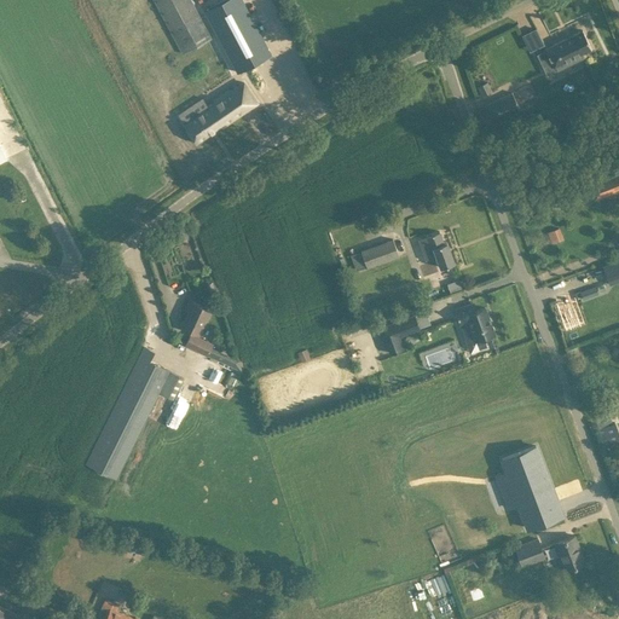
[(155,0),(184,53),(212,38),(191,0),(155,0)]
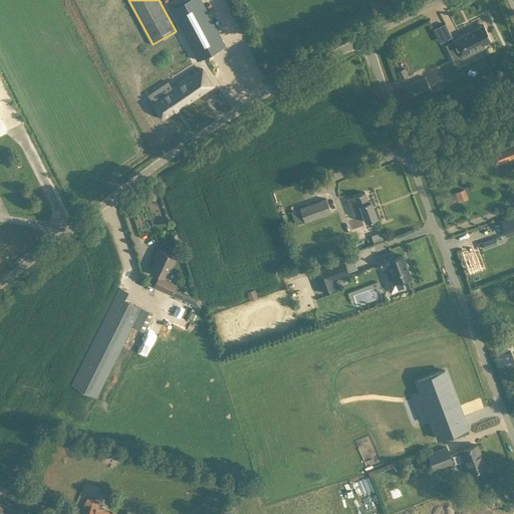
[(186,0),(170,9),(197,59),(225,44),(201,0),(186,0)]
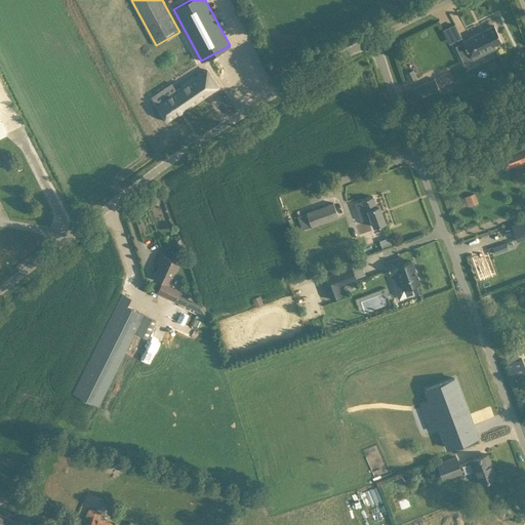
[(462,41),(471,59),(495,48),(493,45),(501,41),(494,26),(487,29),(486,27),(485,28),(485,30),(462,41)]
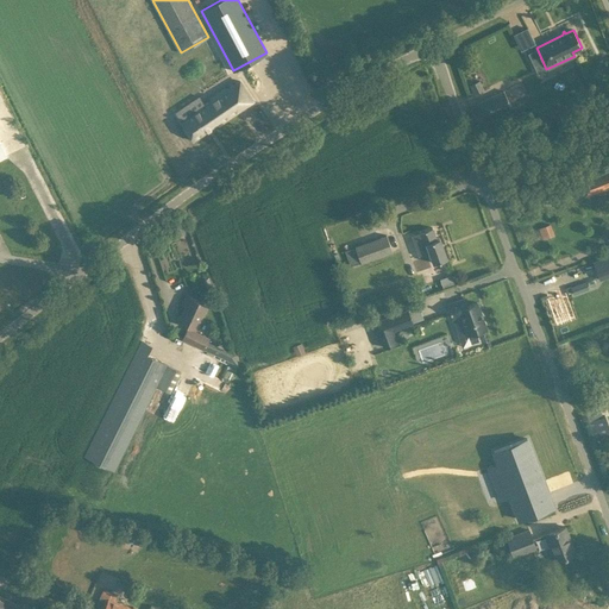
[(479,80),(469,85),(473,94),(484,89),(479,80)]
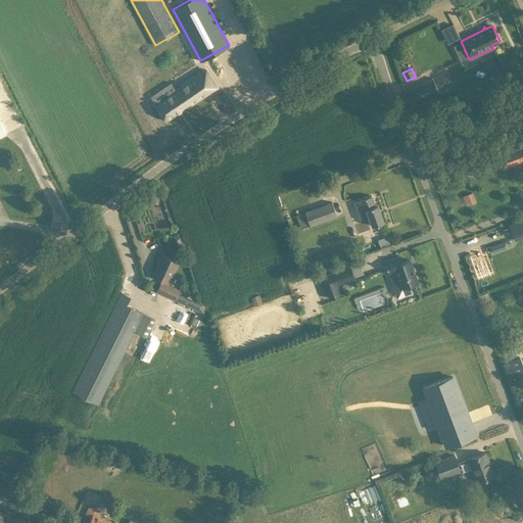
[(155,103),(167,121),(218,86),(206,69),(176,89),(155,103)]
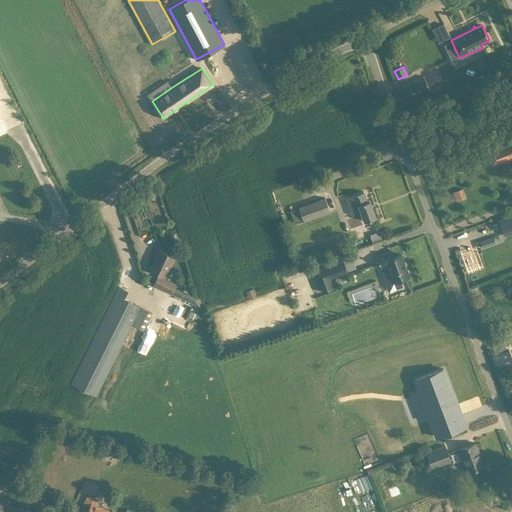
[(423,76),(400,87),(407,101),(444,83),(438,69),(423,76)]
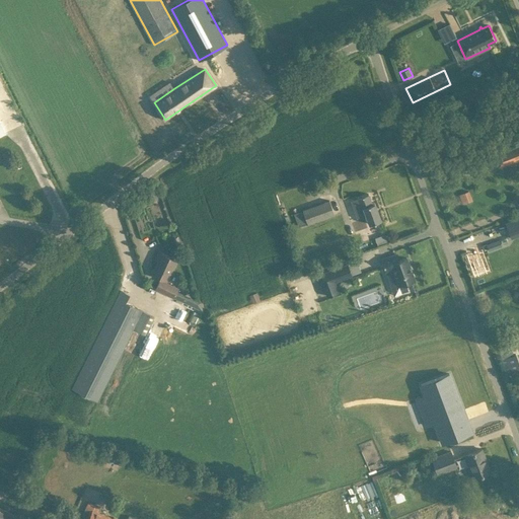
[(498,153),(494,155),(495,156),(498,164),(499,166),(516,160),(518,158),(518,145),(498,153)]
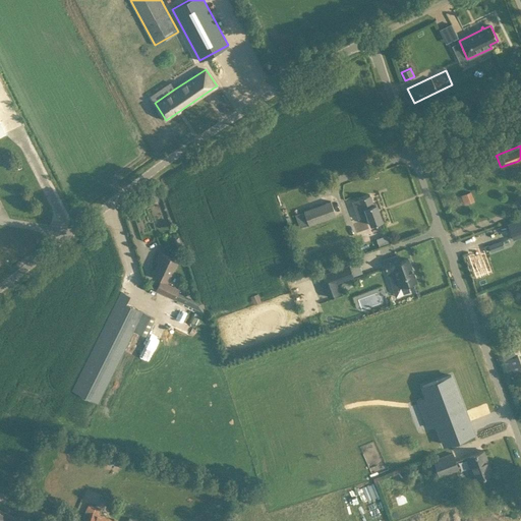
[(473,200),(470,191),(461,194),(464,204),(468,201),(468,203),(473,200)]
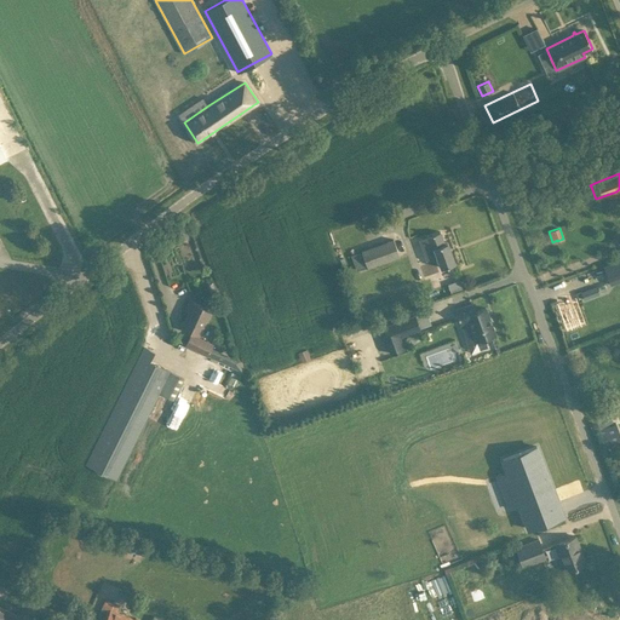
[(189,229),(178,229),(178,239),(183,237),(183,240),(189,240),(189,229)]
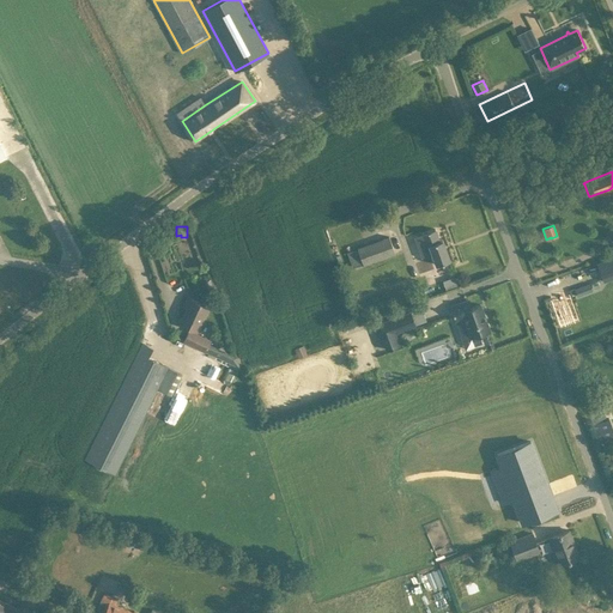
[(435,229),(414,236),(420,252),(422,258),(432,254),(436,265),(437,263),(449,260),(442,240),(439,241),(435,229)]
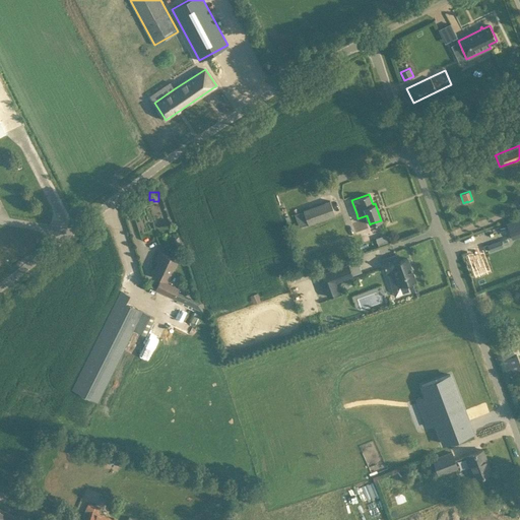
[(295,213),(300,226),(335,214),(330,201),(295,213)]
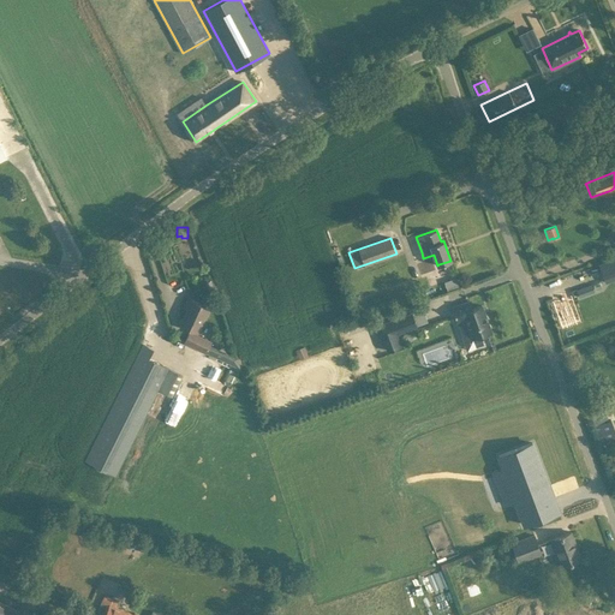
[(614,258),(599,264),(605,282),(614,278),(614,258)]
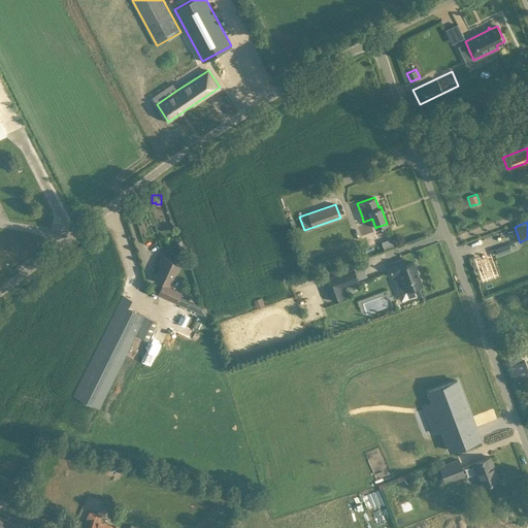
[(381,241),(384,250),(394,246),(391,238),(381,241)]
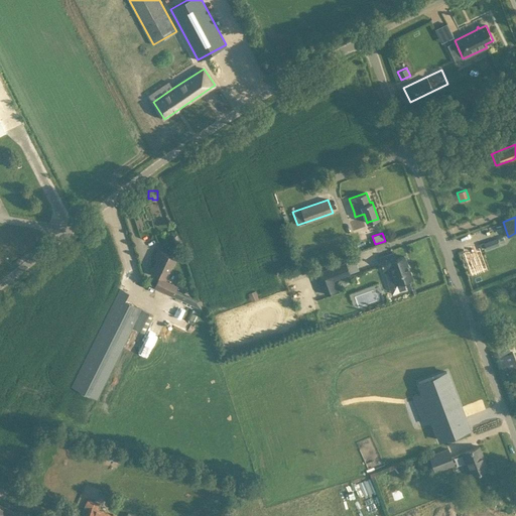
[(496,239),(484,243),(486,249),(499,245),(496,239)]
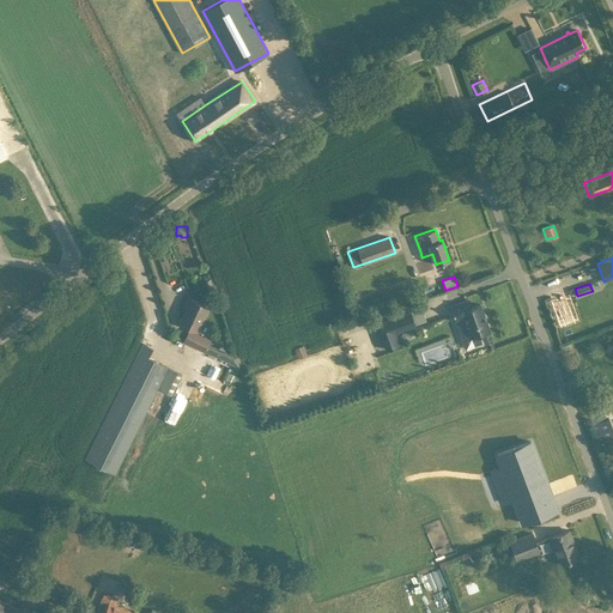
[(180,323),(198,332),(210,308),(188,297),(183,307),(187,308),(180,323)]
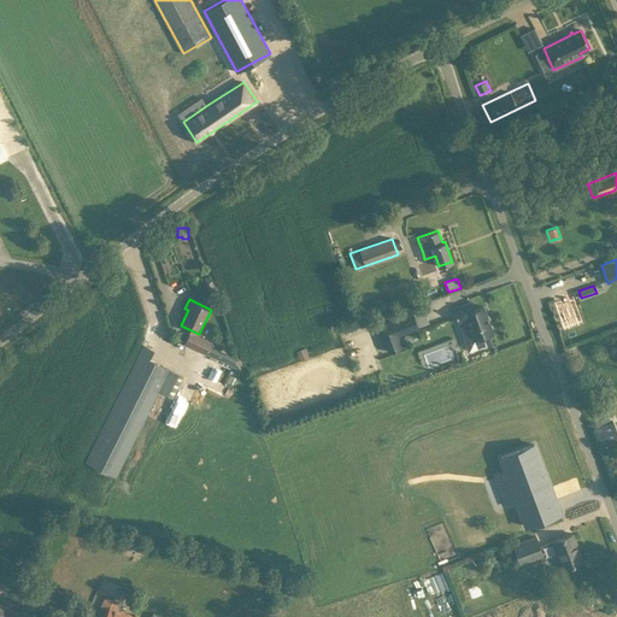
[(466,318),(475,339),(493,333),(483,306),(472,310),(470,303),(471,301),(453,307),(458,322),(466,318)]
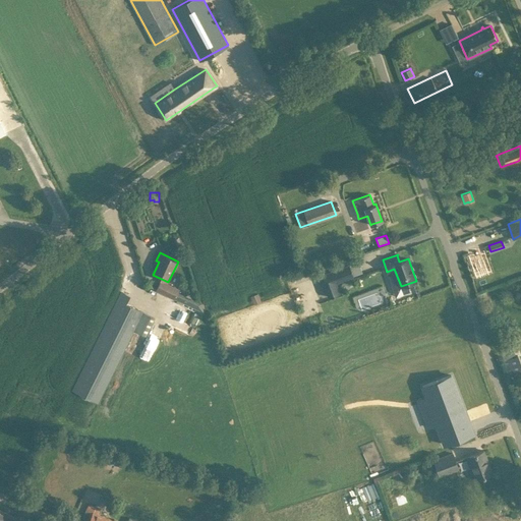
[(320,275),(328,298),(340,293),(336,283),(353,277),(349,265),(320,275)]
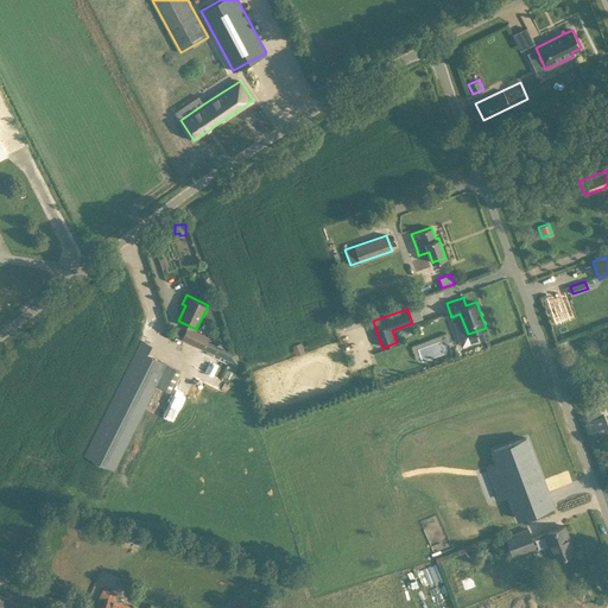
[(188,327),(182,339),(204,349),(208,341),(210,337),(188,327)]
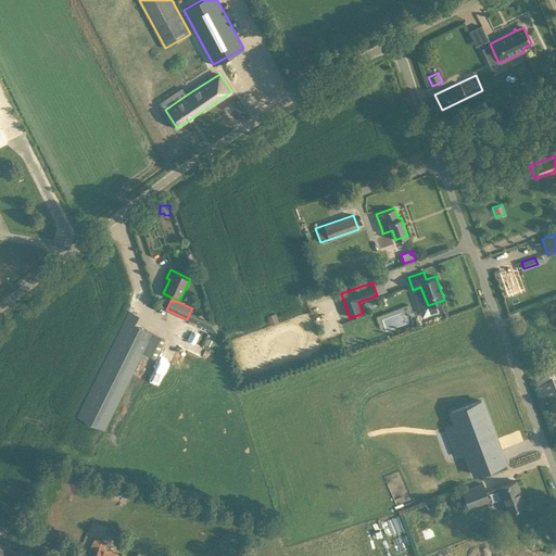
[(87,421),(104,430),(152,333),(134,324),(138,316),(129,312),(77,416),(87,421)]
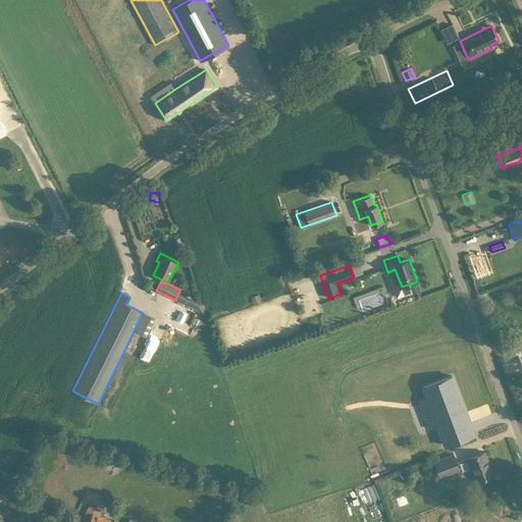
[(197,326),(201,316),(177,308),(173,318),(197,326)]
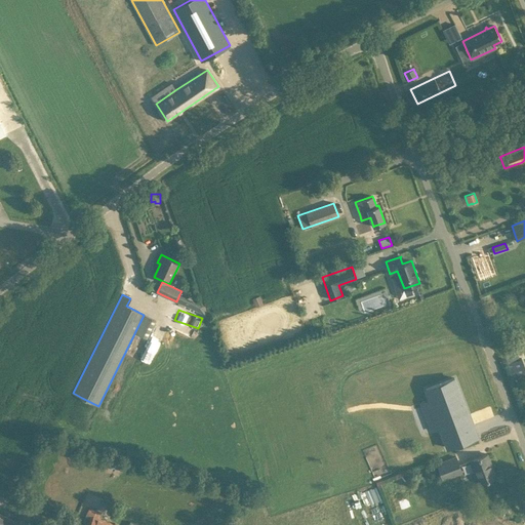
[(144,315),(134,333),(136,333),(147,339),(156,321),(146,316),(144,315)]
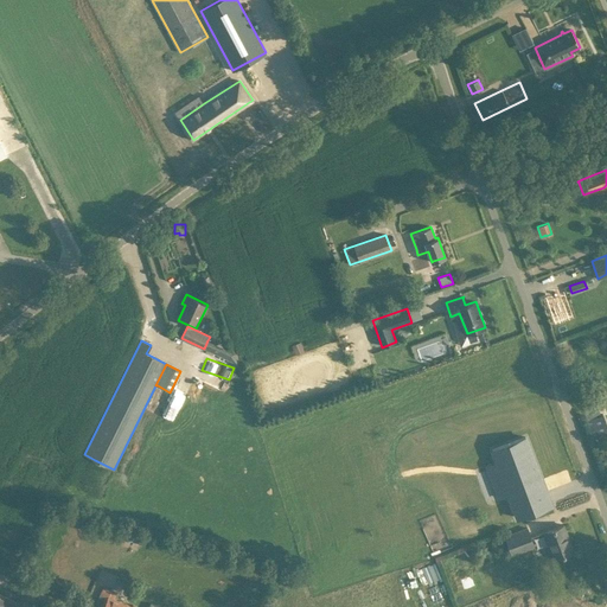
[(596,406),(582,410),(587,420),(590,419),(600,415),(596,406)]
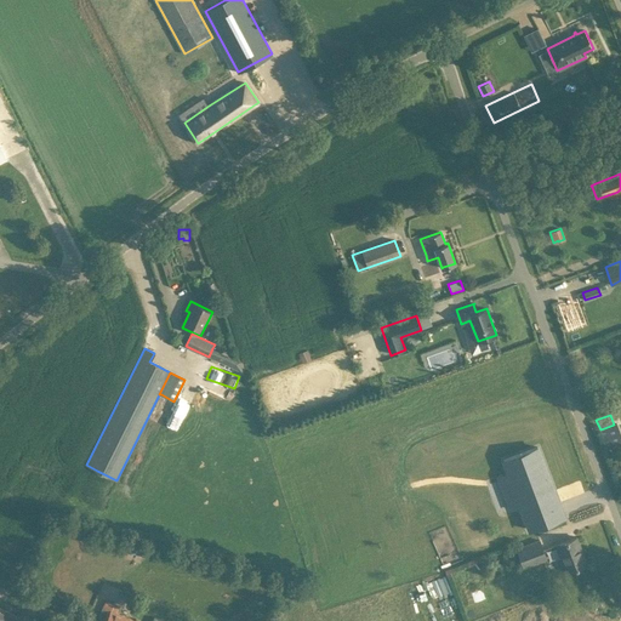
[(614,425),(604,428),(611,446),(620,443),(620,433),(617,423),(614,425)]
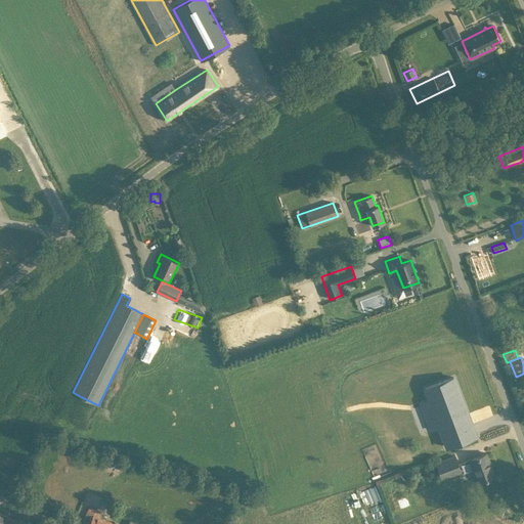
[(453,377),(425,388),(446,446),(476,435),(453,377)]
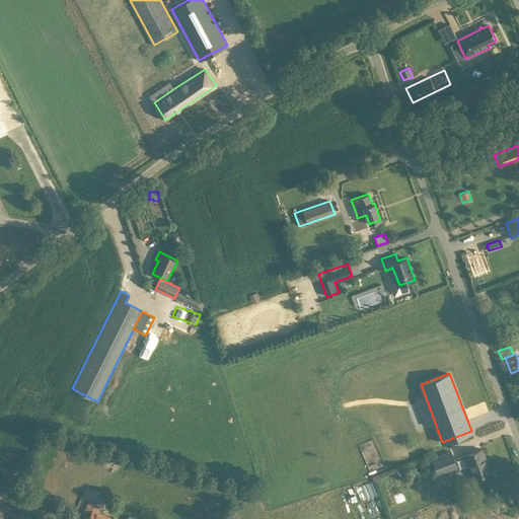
[(465,455),(473,477),(480,474),(491,471),(482,448),(472,452),(465,455)]
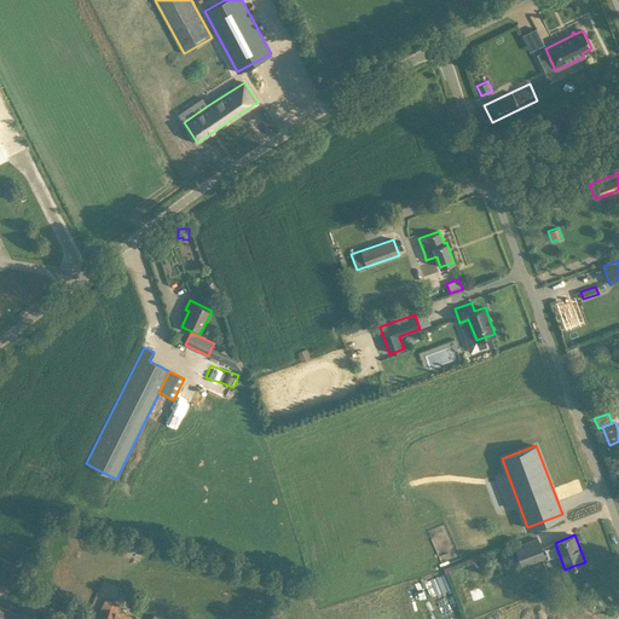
[(515,547),(522,565),(545,556),(538,538),(515,547)]
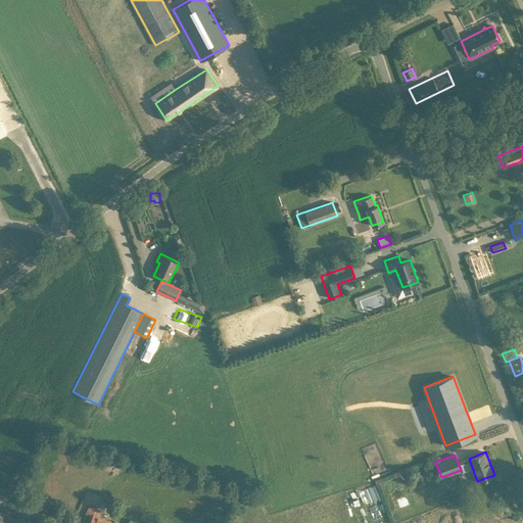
[(105,464),(120,468),(121,461),(107,457),(105,464)]
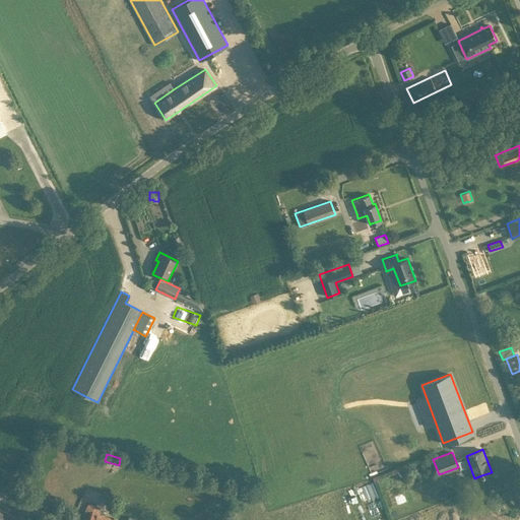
[(84,513),(80,519),(135,519),(129,517),(127,519),(116,519),(98,512),(100,507),(95,505),(92,513),(86,510),(89,503),(88,502),(84,513)]
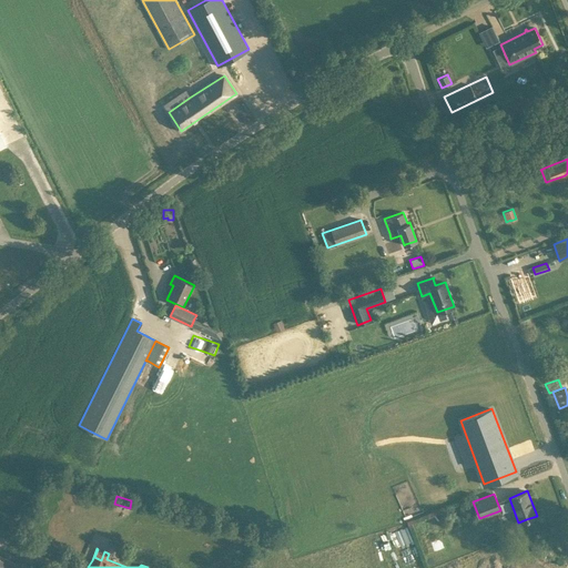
[(0,567),(16,567),(18,565),(0,556),(0,567)]
